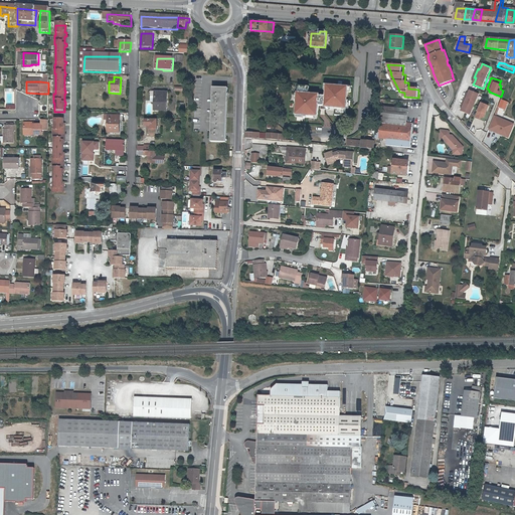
[(310,87),(299,86),(297,114),(318,115),(319,106),(326,106),(326,107),(336,108),(335,115),(346,116),(348,87),(327,86),(326,96),(320,96),(320,95),(309,94),(310,87)]
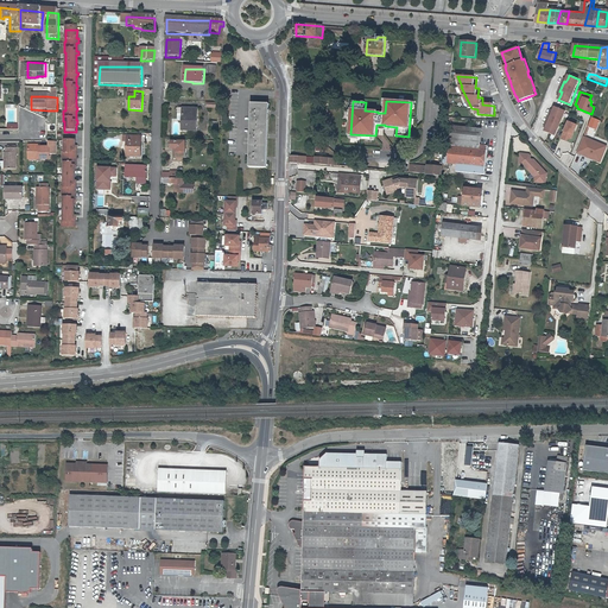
[(270,113),(271,105),(252,103),(249,166),(267,168),(268,159),(270,135),(270,113)]
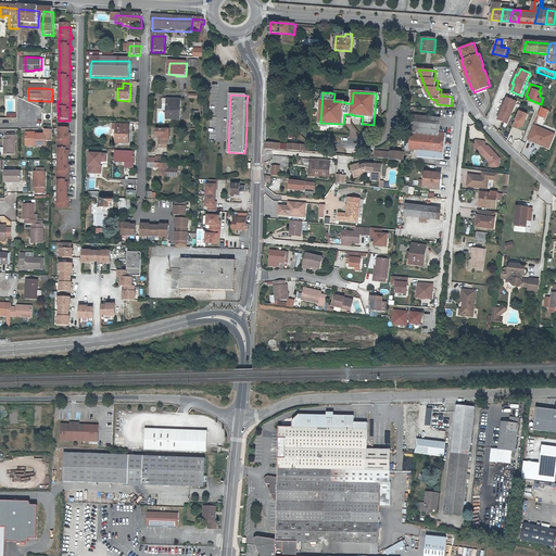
[(508,124),(518,102),(508,98),(506,101),(505,104),(503,103),(500,113),(501,113),(500,116),(498,119),(508,124)]
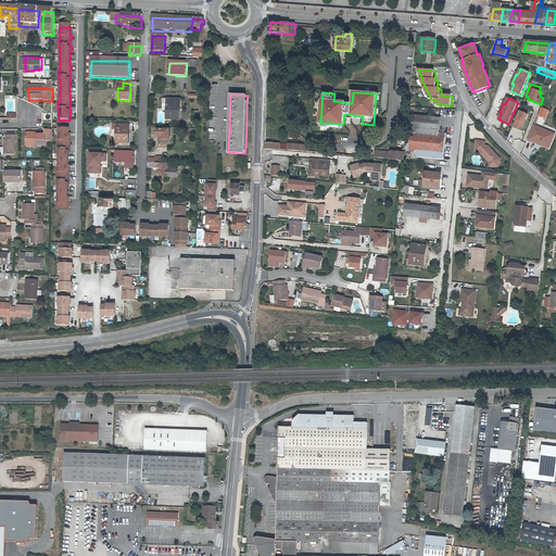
[(168,108),(168,111),(168,119),(180,121),(180,100),(168,100),(166,100),(164,102),(163,108),(168,108)]
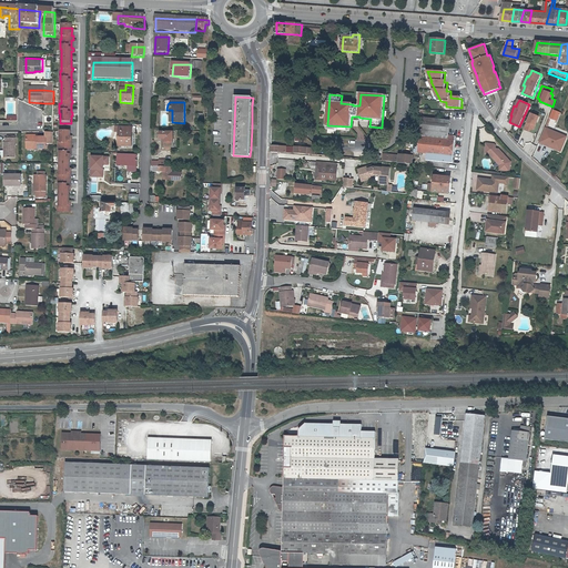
[(560,113),(553,110),(549,118),(557,121),(560,113)]
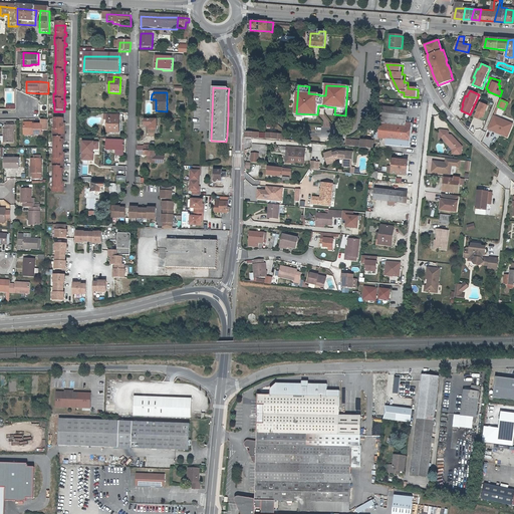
[(475,113),(475,114),(474,116),(479,119),(481,116),(483,117),(488,105),(480,102),(475,113)]
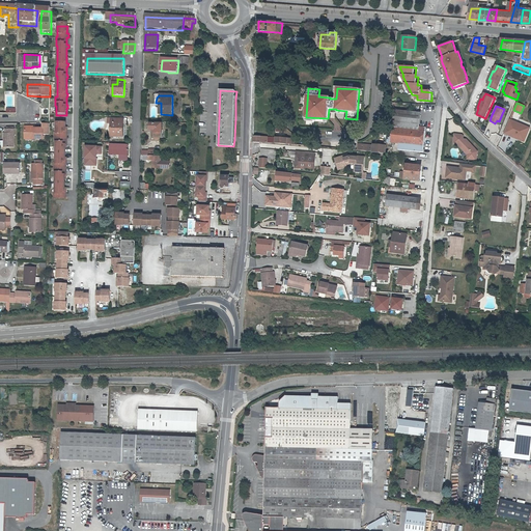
[(421,113),(395,111),(392,142),(399,143),(399,150),(423,152),(426,132),(419,132),(421,113)]
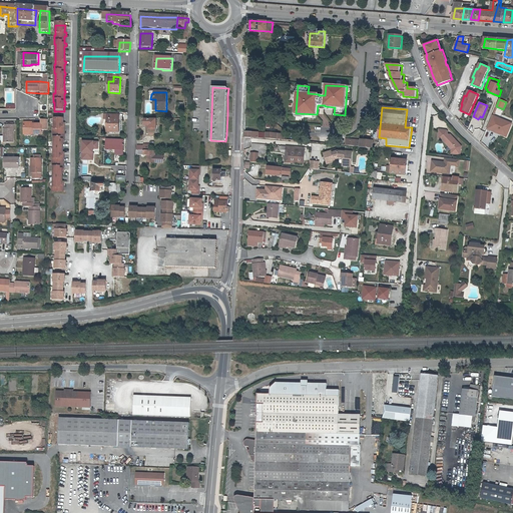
[(511,123),(492,115),(487,128),(506,136),(511,123)]
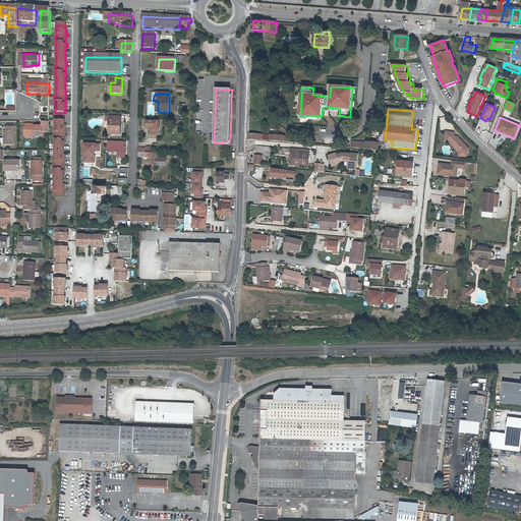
[(121,135),(121,118),(110,118),(109,134),(121,135)]
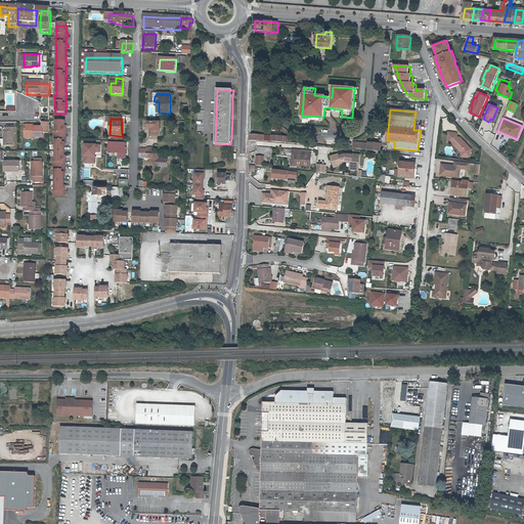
[(161,121),(148,121),(148,129),(150,129),(149,136),(160,137),(161,121)]
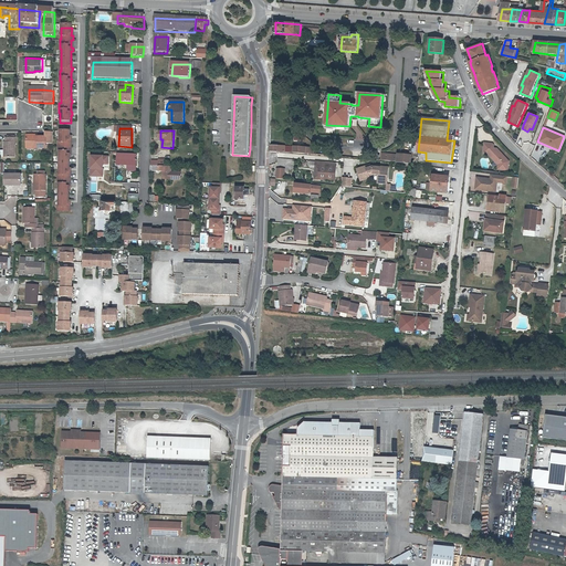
[(70,140),(70,133),(60,133),(60,144),(59,144),(59,154),(60,154),(60,176),(59,176),(58,186),(60,186),(59,208),(58,208),(58,212),(70,212),(70,208),(71,208),(71,206),(70,206),(70,188),(71,188),(71,186),(70,186),(70,176),(71,176),(71,174),(70,174),(70,156),(72,156),(72,153),(70,153),(70,144),(72,144),(72,142),(70,140)]
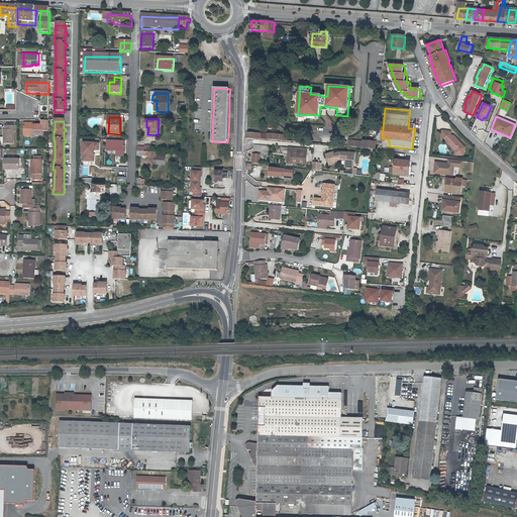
[(47,133),(48,122),(41,122),(41,127),(33,126),(33,125),(23,125),(23,135),(32,135),(32,137),(41,137),(41,133),(47,133)]
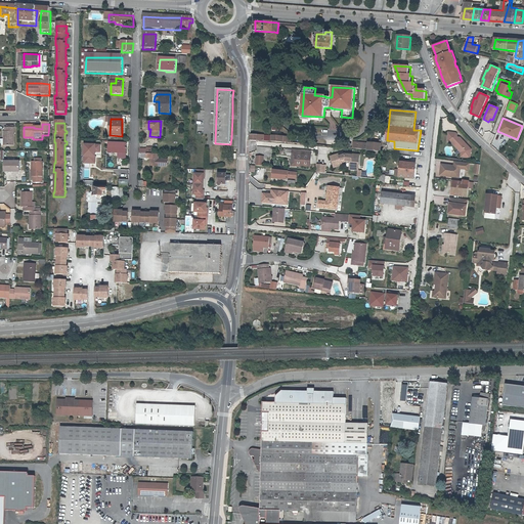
[(14,129),(13,129),(6,129),(5,129),(5,132),(4,132),(4,140),(4,141),(4,147),(14,147),(14,129)]
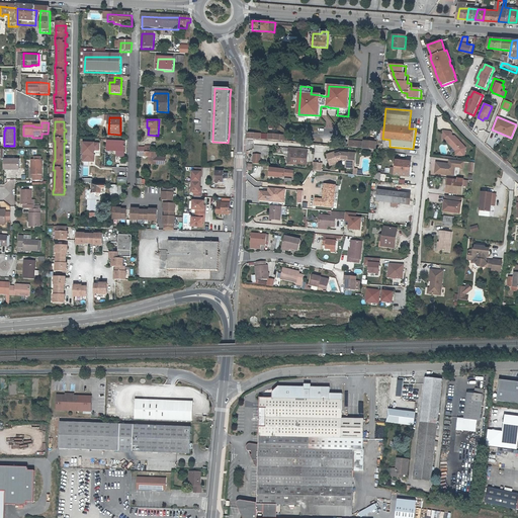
[(451,132),(443,131),(442,140),(446,141),(456,151),(456,155),(465,156),(466,147),(457,138),(455,138),(455,136),(451,132)]
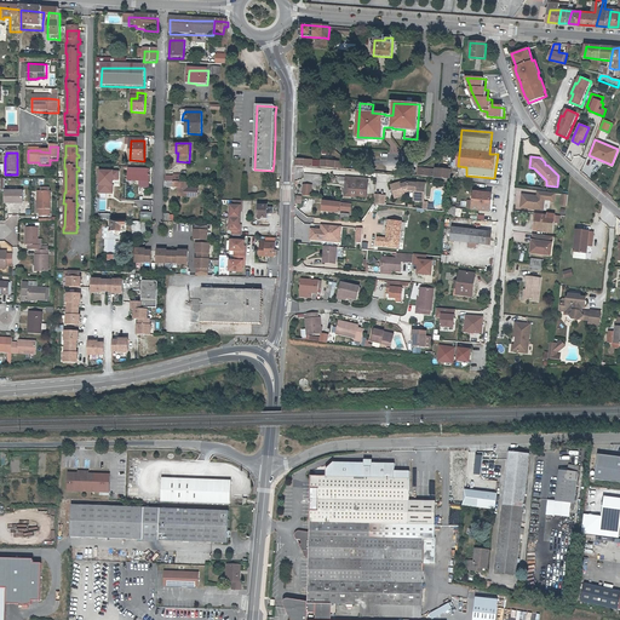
[(451,171),(418,167),(418,176),(451,178),(451,171)]
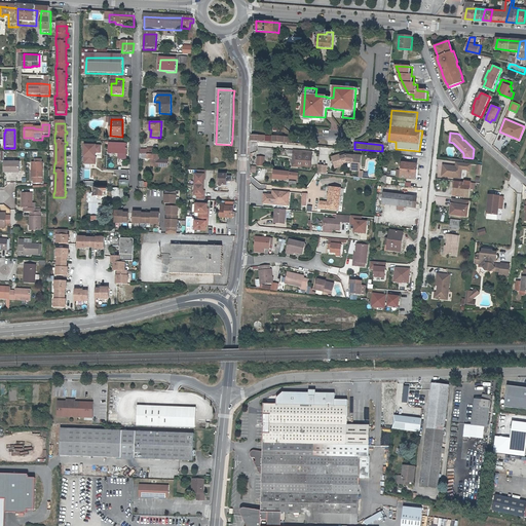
[(127,144),(113,144),(112,153),(127,153),(127,144)]
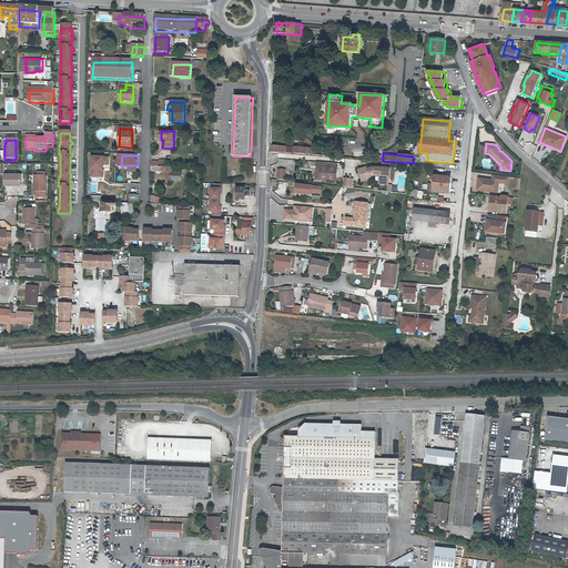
[(337,163),(318,162),(318,166),(322,168),(321,181),(337,182),(338,169),(337,169),(337,163)]
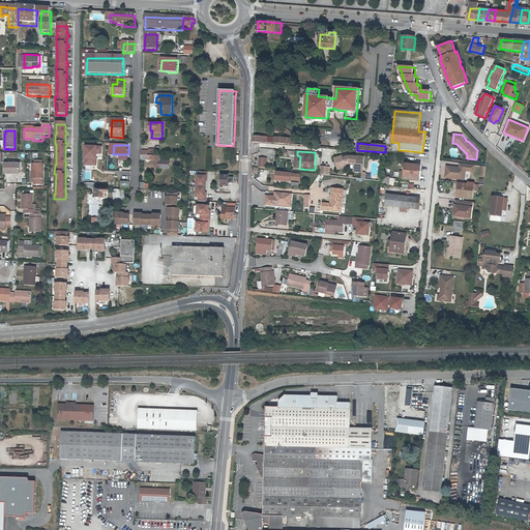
[(154,156),(142,155),(142,160),(154,160),(154,168),(170,168),(170,162),(160,162),(160,156),(154,156)]
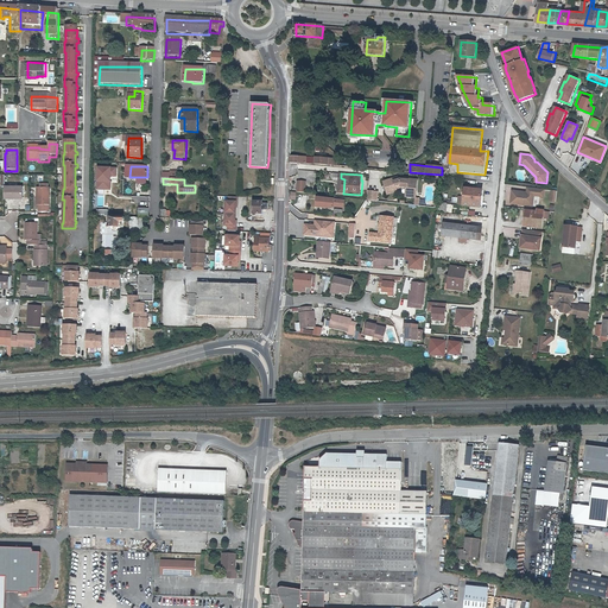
[(403,179),(400,181),(398,181),(396,182),(394,179),(385,182),(390,195),(399,191),(398,189),(403,188),(409,189),(411,189),(411,195),(413,195),(417,195),(419,181),(410,179),(410,181),(403,179)]
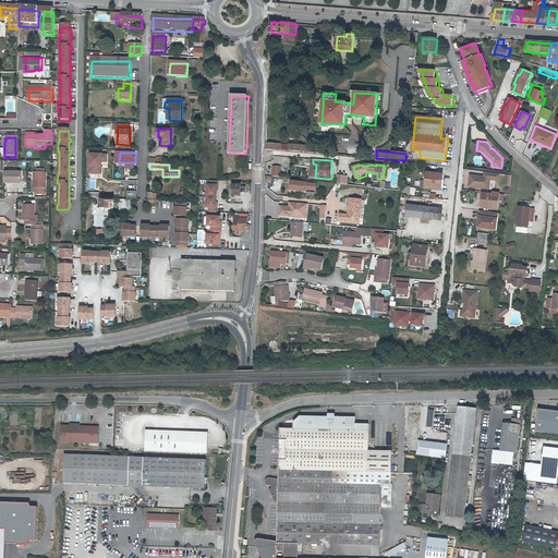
[(499,180),(500,173),(485,171),(484,178),(482,178),(482,176),(471,174),(470,186),(489,189),(490,179),(499,180)]
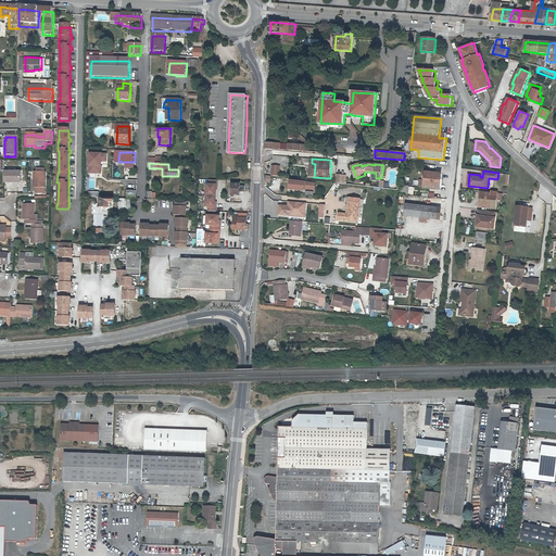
[(13,181),(21,182),(21,173),(3,173),(3,184),(13,184),(13,181)]
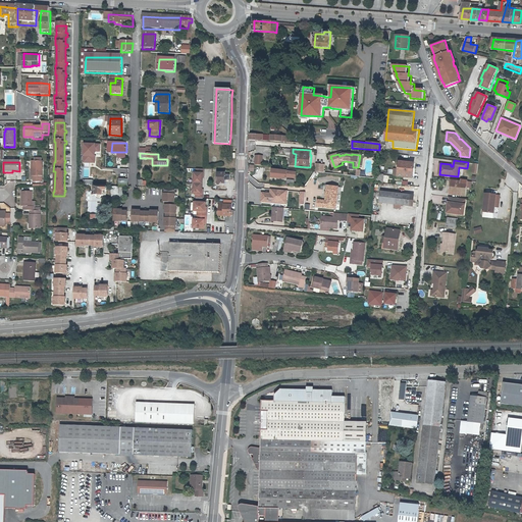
[(353,162),(351,162),(350,169),(358,170),(358,167),(355,167),(353,167),(353,162)]
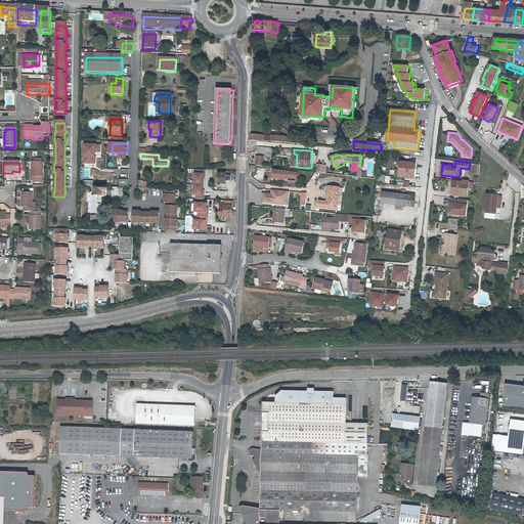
[(395,170),(395,176),(399,176),(399,177),(413,178),(416,164),(401,163),(400,170),(395,170)]
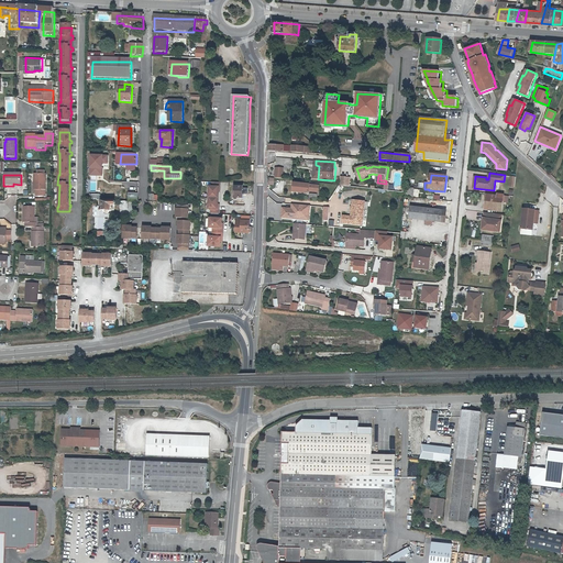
[(35,184),(34,184),(34,191),(36,191),(36,194),(35,197),(45,198),(45,176),(35,176),(35,184)]
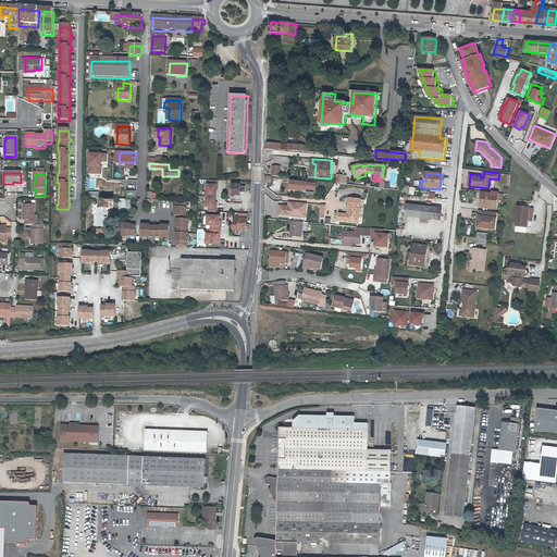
[(347,175),(337,175),(336,183),(346,184),(347,175)]
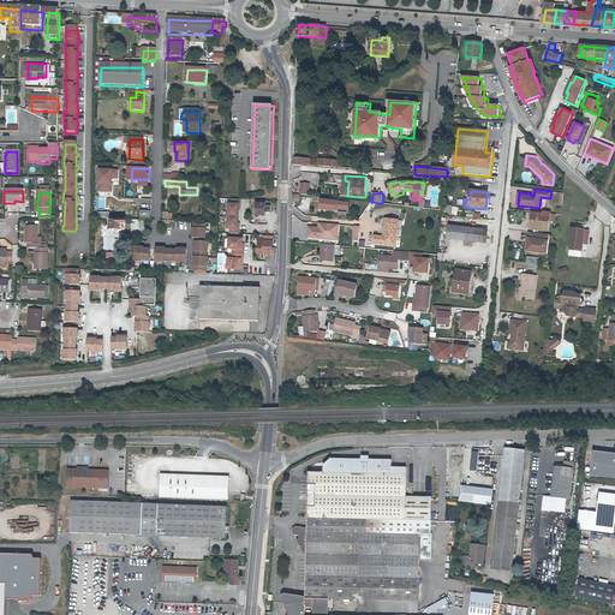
[(242,198),(233,198),(233,203),(230,203),(228,228),(232,228),(232,233),(240,233),(240,228),(239,228),(240,204),(242,204),(242,198)]
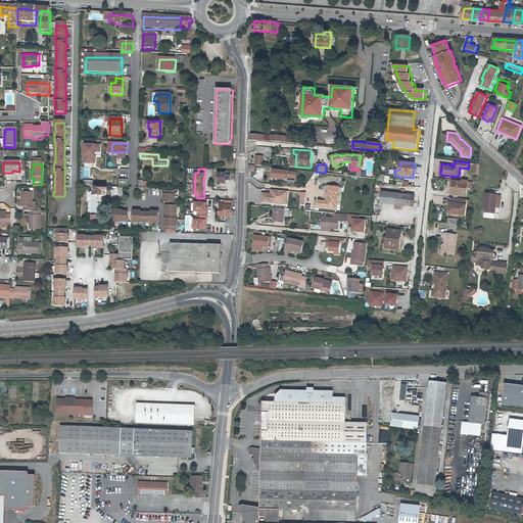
[(287,179),(288,172),(274,171),(273,178),(287,179)]
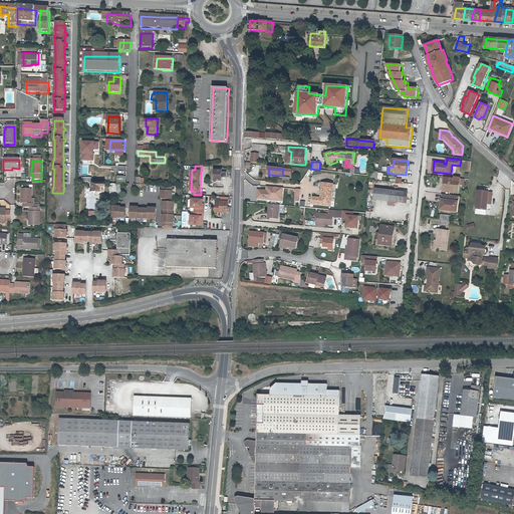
[(455,177),(455,180),(446,179),(445,191),(459,192),(461,178),(455,177)]
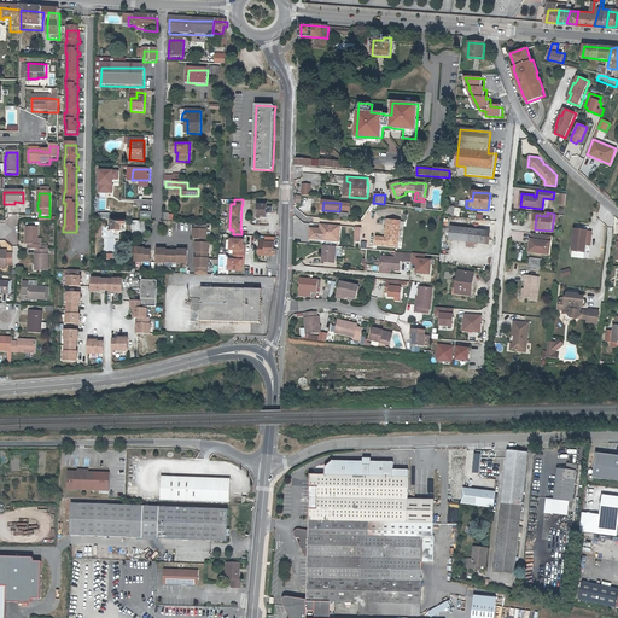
[(377,237),(375,246),(398,248),(401,221),(389,220),(388,238),(377,237)]
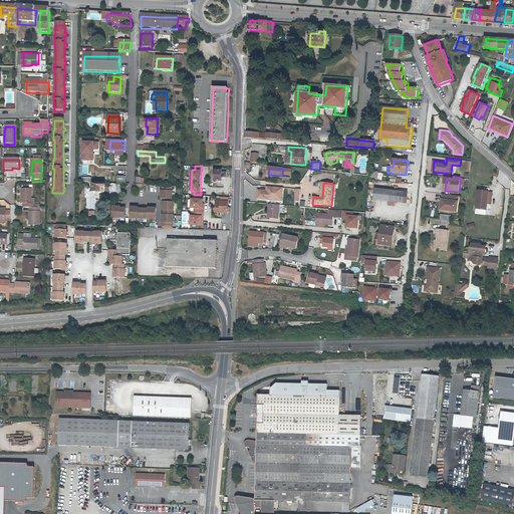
[(92,193),(95,193),(95,195),(96,195),(98,195),(99,195),(99,193),(100,193),(100,188),(104,188),(105,184),(92,184),(92,193)]
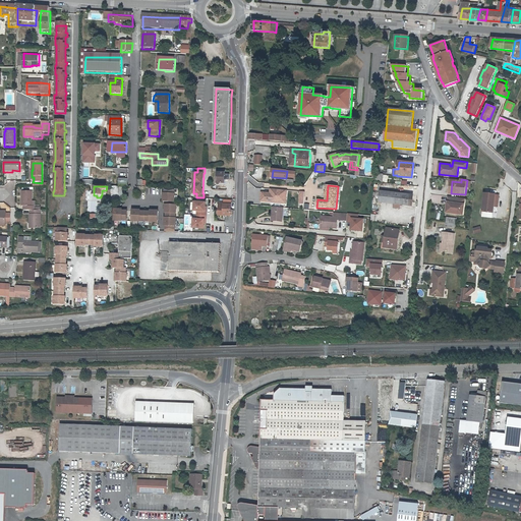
[(164,193),(164,201),(175,201),(175,193),(175,188),(165,188),(165,193),(164,193)]
